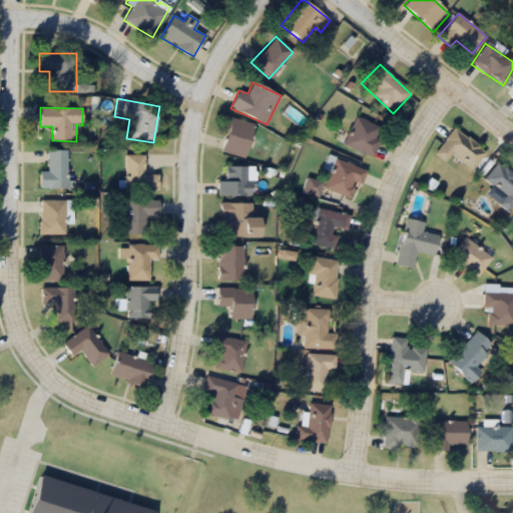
[(381,140),(375,137),(380,127),(357,116),(343,143),(372,157),(381,140)]
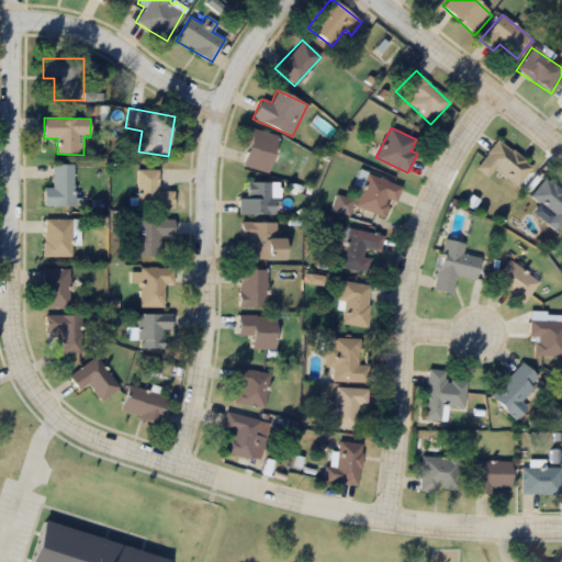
[(277,134),(249,130),(244,168),(270,172),(277,134)]
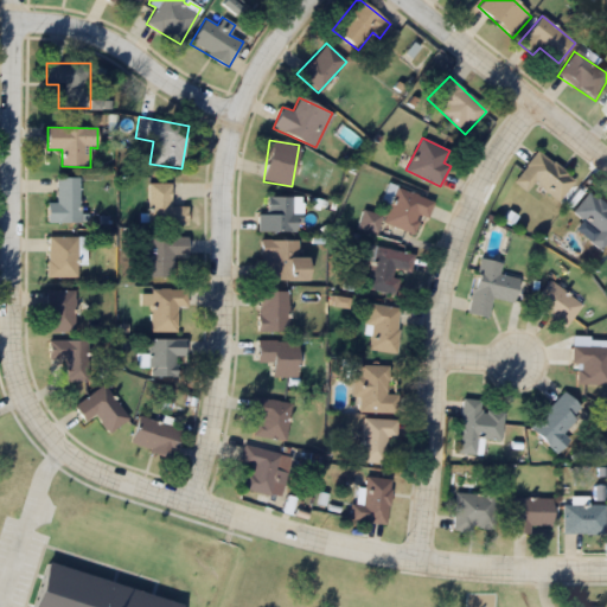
[(557,202),(575,179),(537,151),(513,181),(526,192),(534,184),(557,202)]
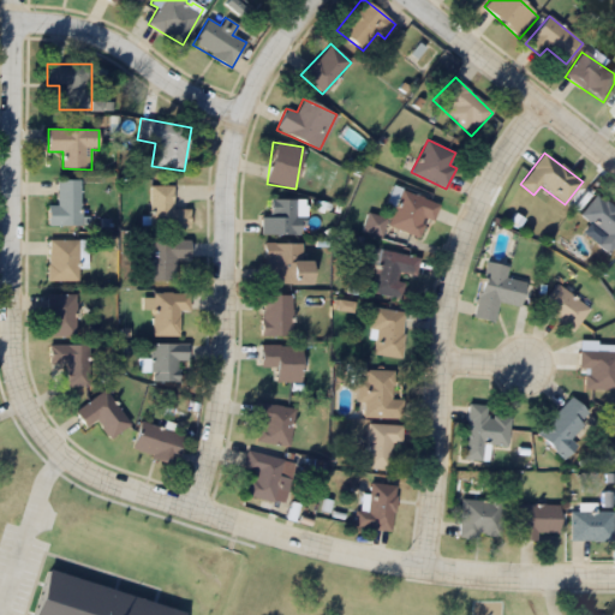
[(81,180),(57,180),(57,207),(47,207),(47,226),(81,226),(81,180)]
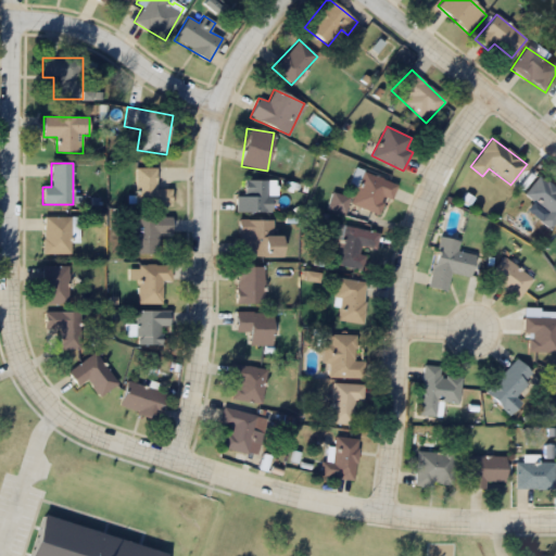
[(136,168),(136,206),(171,206),(171,189),(155,189),(155,168),(136,168)]
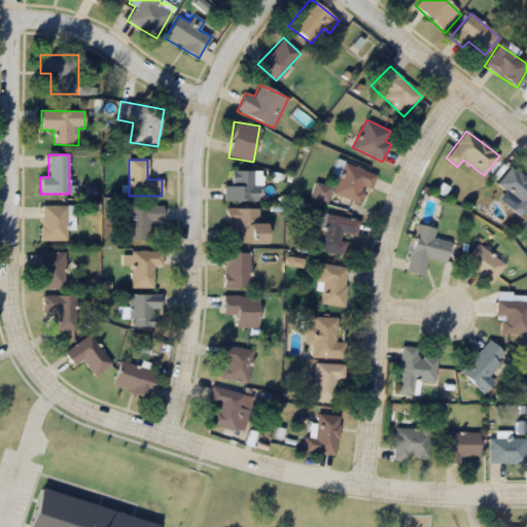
[(374,173),(343,164),(332,195),(364,204),(374,173)]
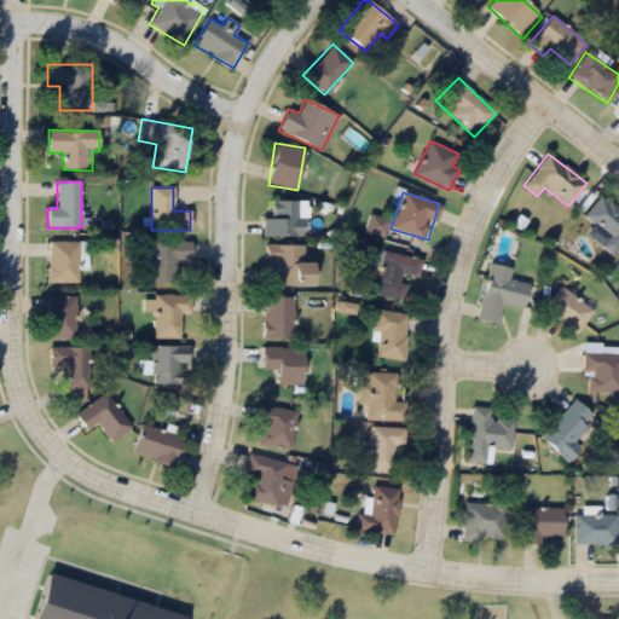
[(600,246),(611,255),(618,246),(618,210),(601,196),(583,217),(608,237),(600,246)]
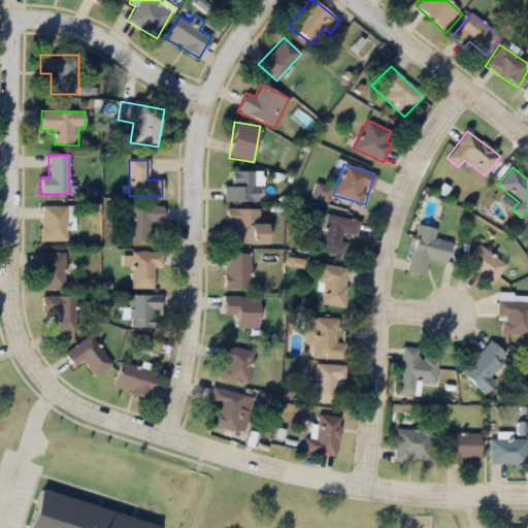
[(224,187),(224,202),(258,202),(258,171),(231,171),(231,187),(224,187)]
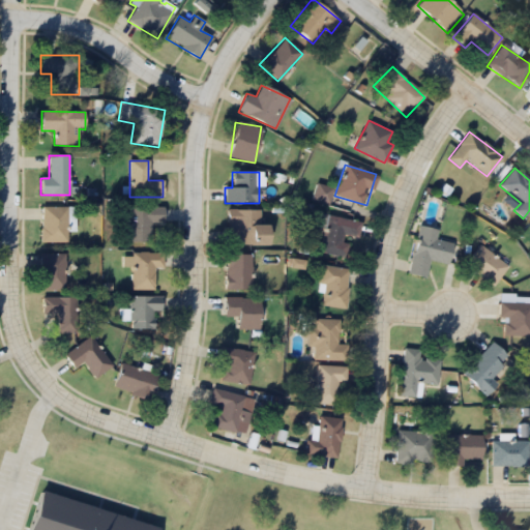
[(314,200),(329,202),(331,187),(316,185),(314,200)]
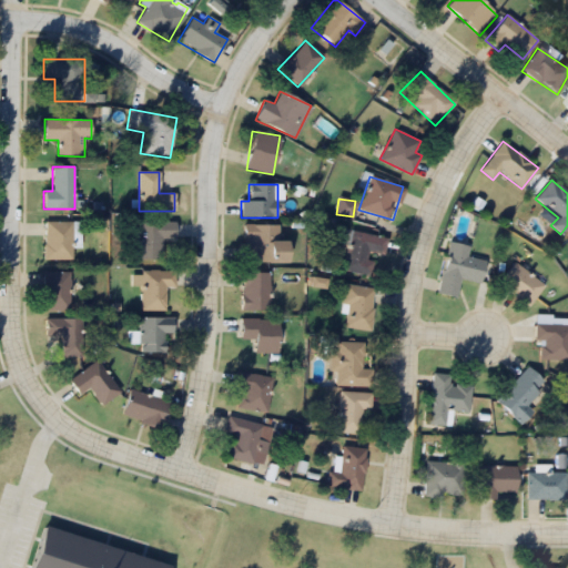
[(72,260),(72,222),(43,222),(43,260),(72,260)]
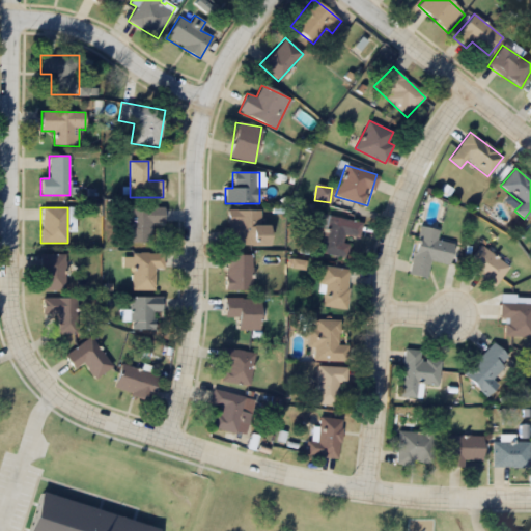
[(127,243),(154,243),(154,224),(163,224),(163,207),(127,207),(127,243)]
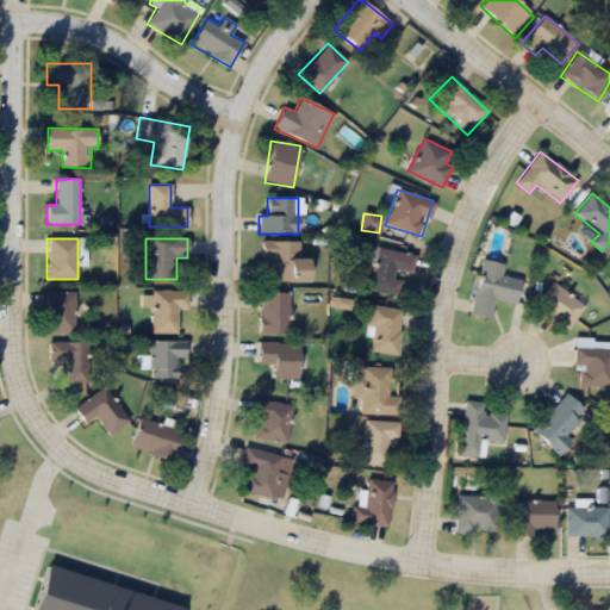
[(261,284),(307,284),(307,259),(299,259),(299,242),(261,242),(261,284)]
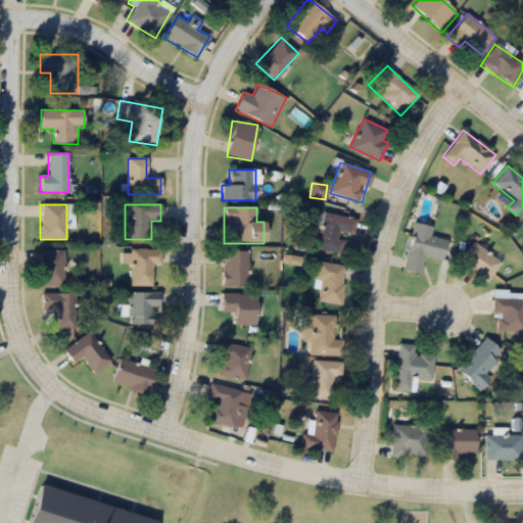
[(339,254),(343,233),(353,235),(357,219),(314,210),(312,222),(321,223),(315,249),(339,254)]
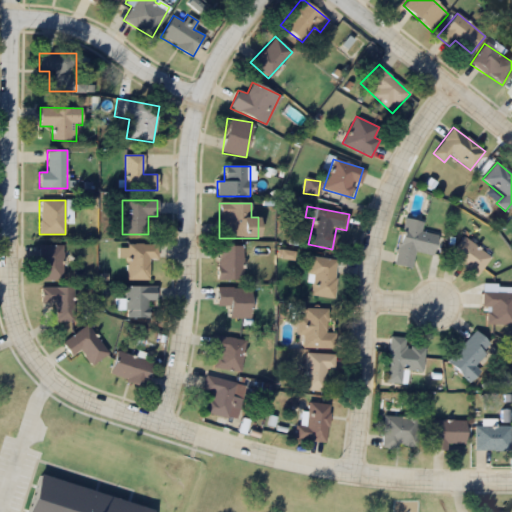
[(410,269),(414,251),(433,255),(437,235),(420,231),(421,225),(404,221),(394,265),(410,269)]
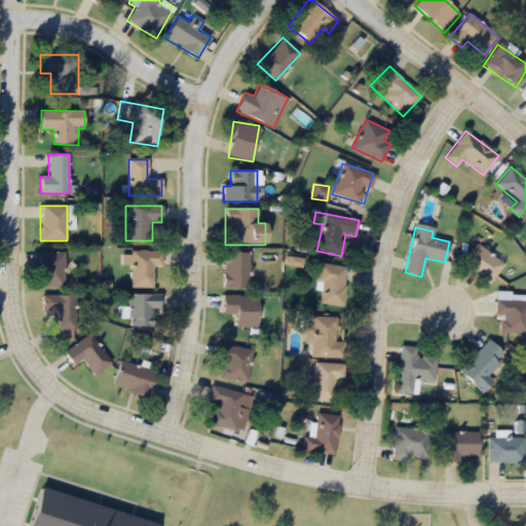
[(503,265),(477,243),(461,263),(488,285),(503,265)]
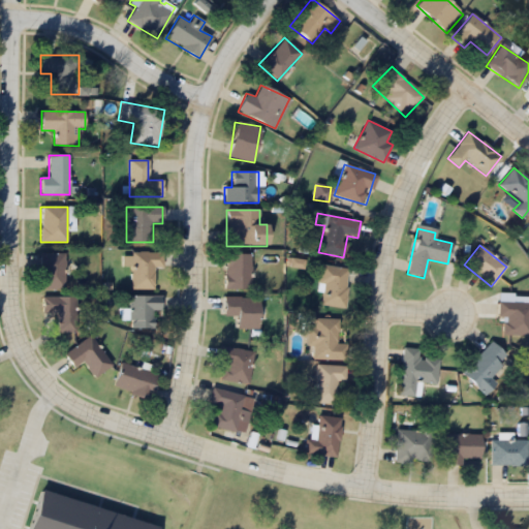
[(131,289),(153,289),(153,269),(162,269),(162,252),(131,252),(131,289)]
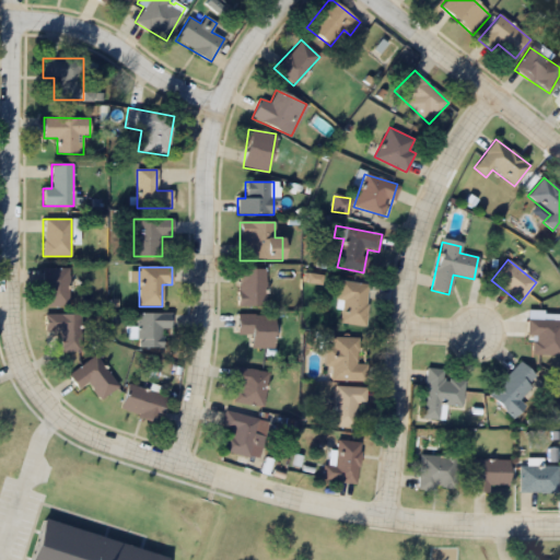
[(42,306),(67,306),(67,268),(42,268),(42,306)]
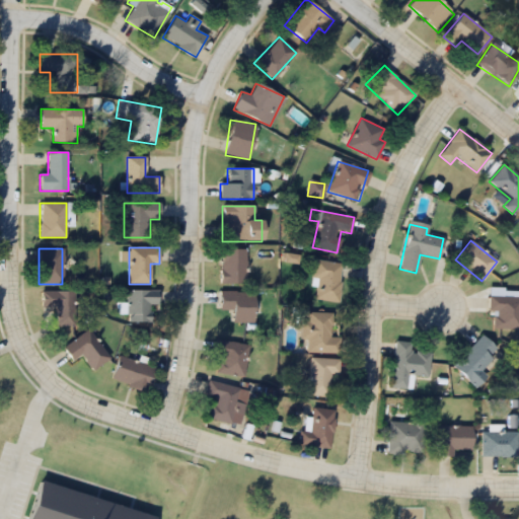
[(220,285),(245,285),(245,249),(220,249),(220,285)]
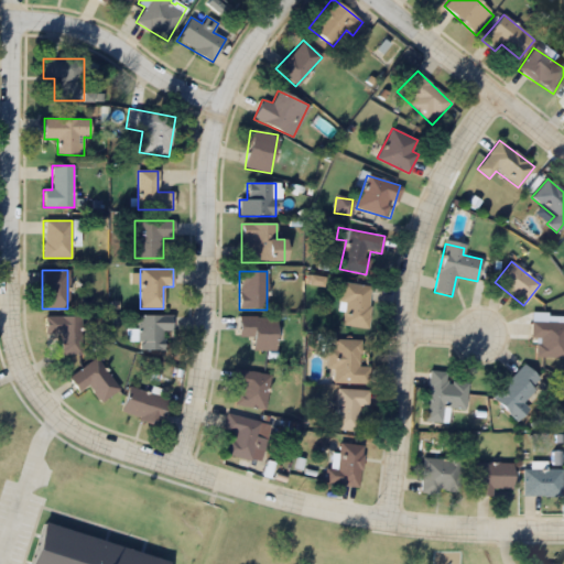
[(372,286),(345,283),(339,325),(367,328),(372,286)]
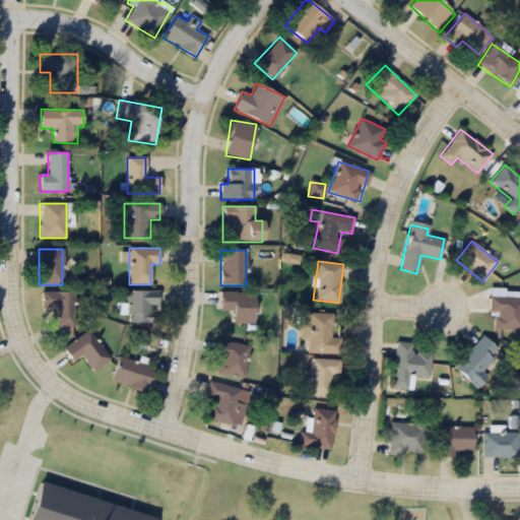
[(56,307),(56,326),(73,326),(73,291),(41,291),(41,307),(56,307)]
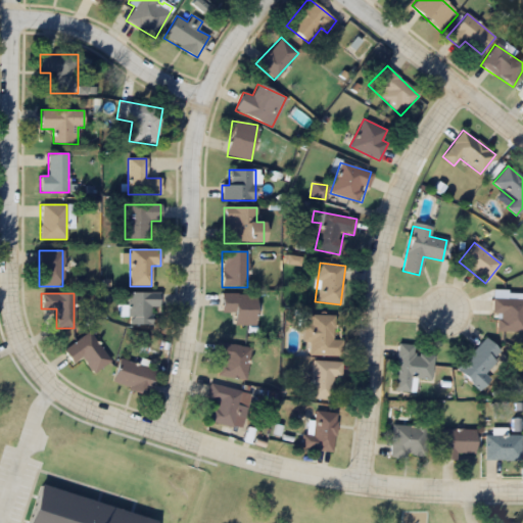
[(129,324),(151,325),(152,308),(159,308),(160,293),(129,293),(129,324)]
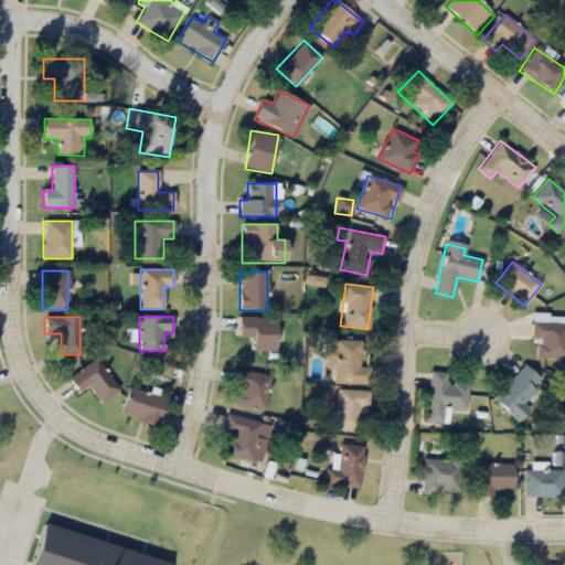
[(253,352),(276,352),(276,318),(240,318),(240,338),(253,338),(253,352)]
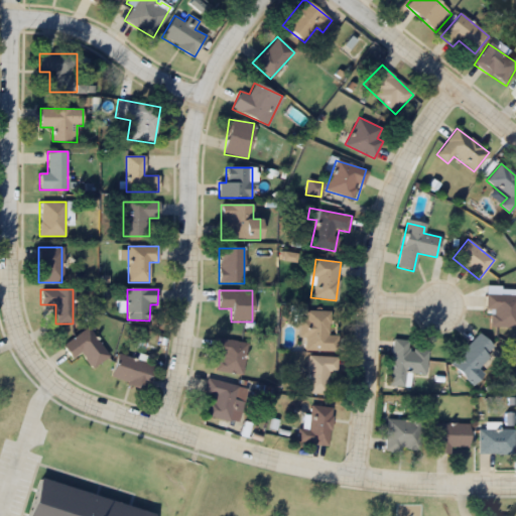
[(486,309),(491,309),(491,327),(515,327),(515,294),(486,294),(486,309)]
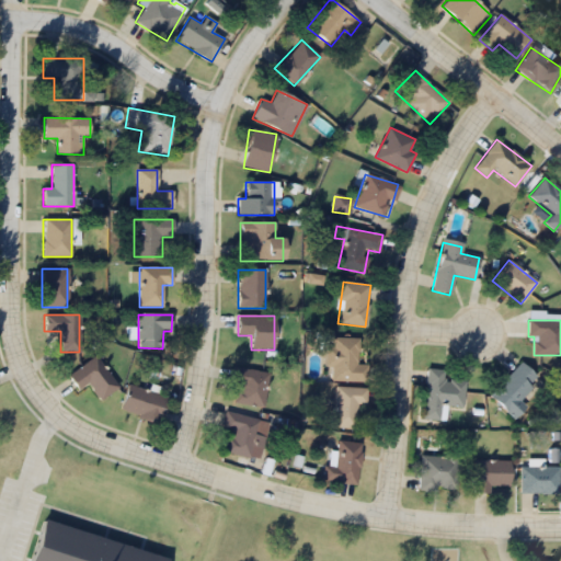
[(367,382),(367,365),(357,365),(358,339),(332,338),(332,348),(327,348),(327,368),(332,368),(332,381),(367,382)]
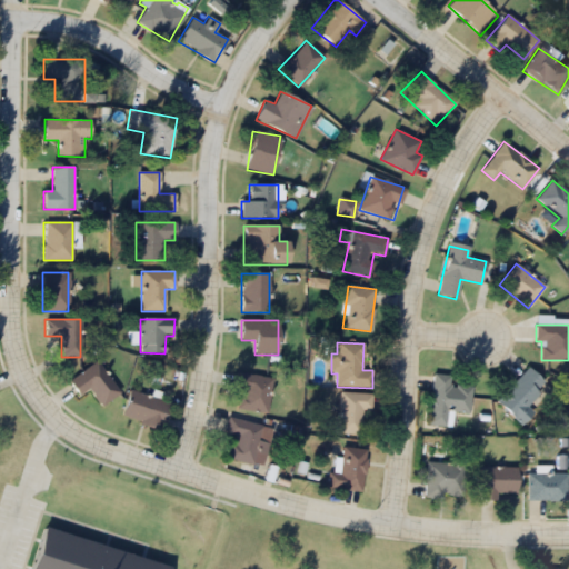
[(79,397),(89,389),(102,406),(120,392),(96,360),(68,381),(79,397)]
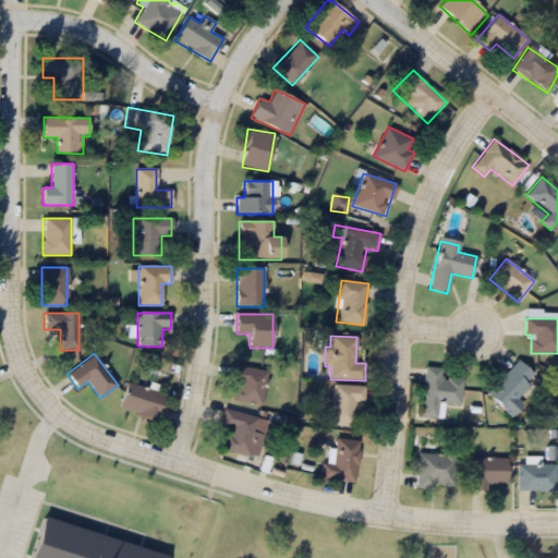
[(511,417),(523,405),(516,397),(535,377),(518,361),(486,392),(511,417)]
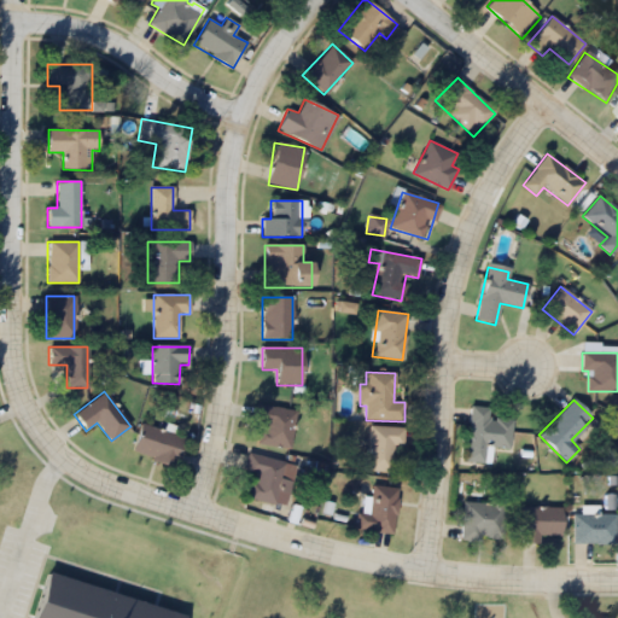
[(291,449),(296,409),(256,406),(254,424),(258,424),(256,444),(291,449)]
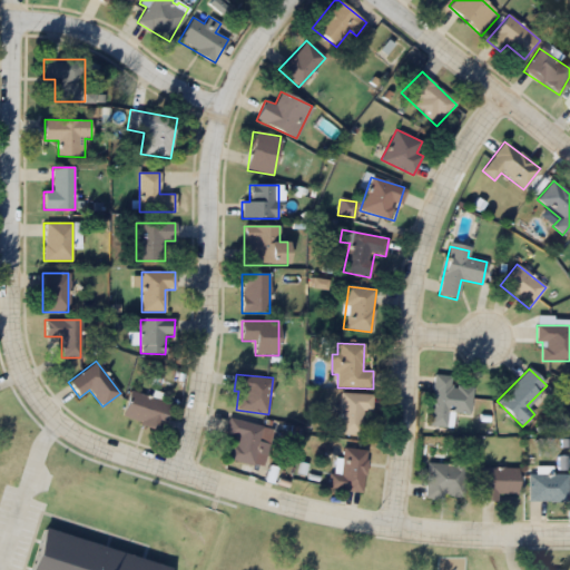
[(471,414),(472,387),(451,386),(451,375),(432,375),(430,426),(454,428),(455,413),(471,414)]
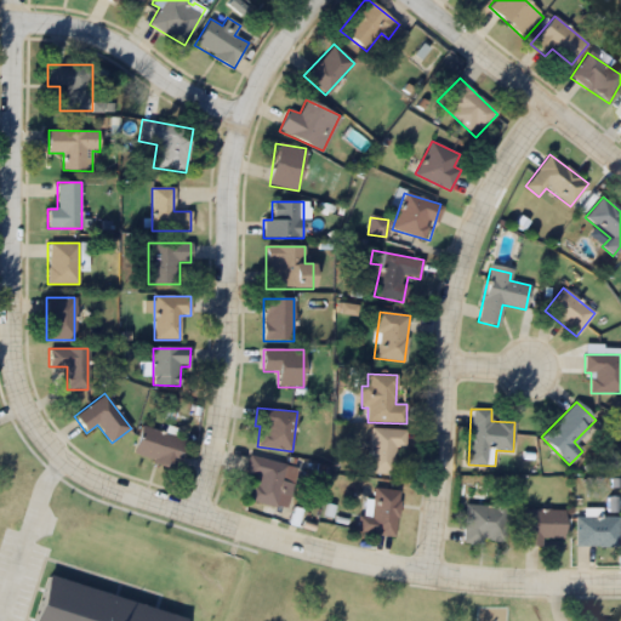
[(186,440),(142,426),(132,455),(176,468),(186,440)]
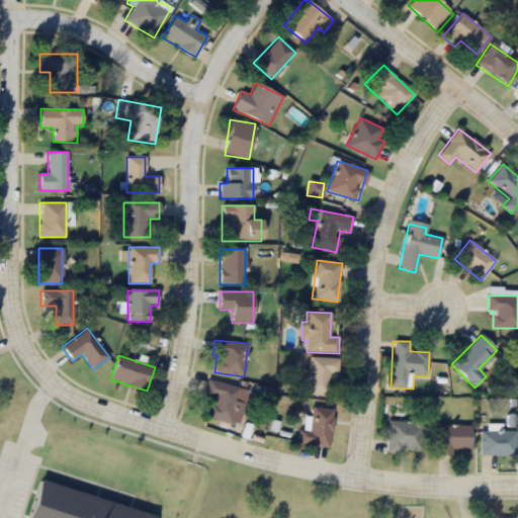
[(308,396),(329,396),(330,374),(338,374),(339,358),(309,357),(308,396)]
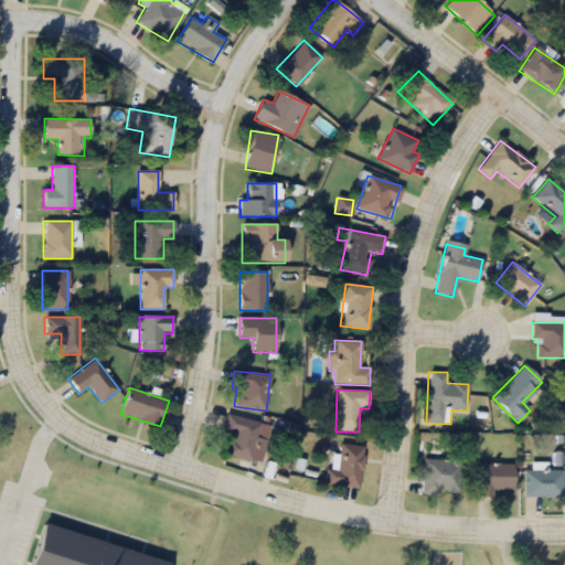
[(270,425),(226,415),(223,430),(232,433),(227,456),(263,464),(270,425)]
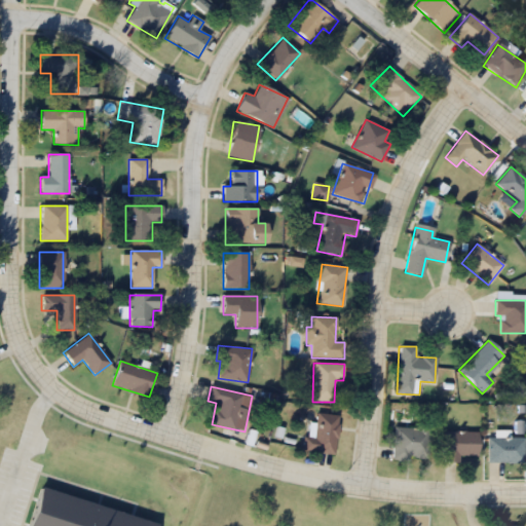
[(338,416),(315,413),(313,438),(304,437),(302,451),(334,454),(338,416)]
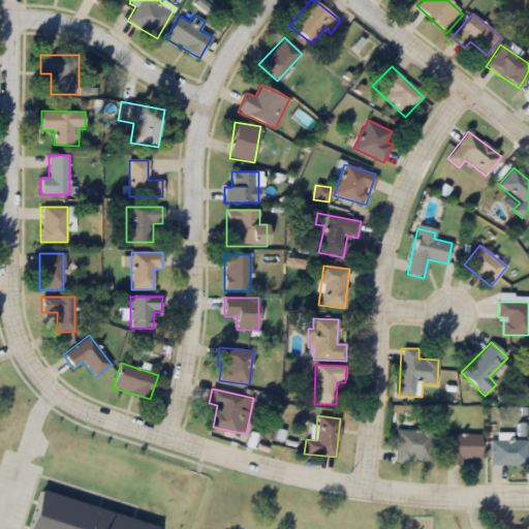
[(395,461),(431,462),(433,431),(396,430),(395,461)]
